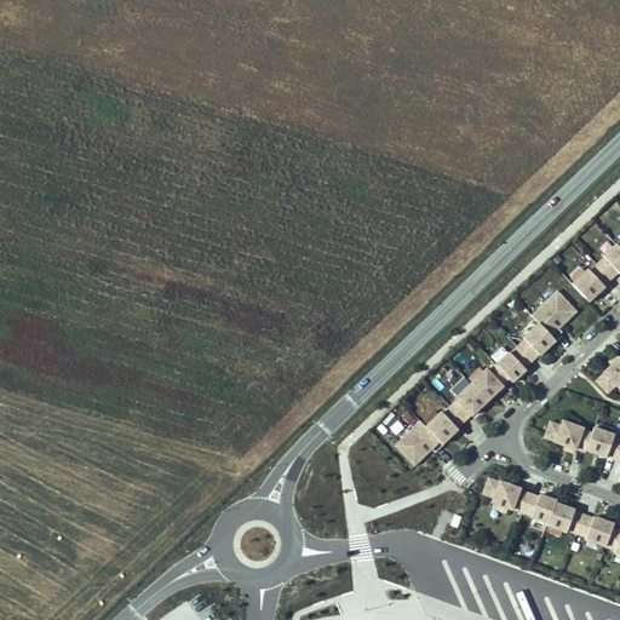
[(587,270),(572,285),(589,302),(604,287),(603,286),(619,273),(619,274),(619,273),(619,245),(618,247),(615,245),(603,257),(604,258),(590,271),(587,270)]
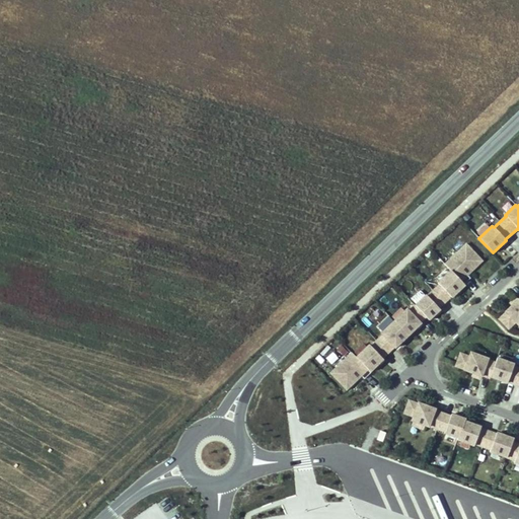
[(330,373),(347,390),(361,376),(365,379),(371,373),(370,372),(383,359),(382,359),(394,347),(395,348),(421,323),(420,322),(426,316),(430,320),(440,309),(439,308),(450,297),(451,298),(464,285),(460,281),(482,261),(466,244),(444,265),(450,271),(437,283),(439,285),(427,296),(426,295),(415,305),(415,304),(409,310),(406,308),(381,334),(382,335),(371,346),(369,345),(356,358),(352,353),(330,373)]
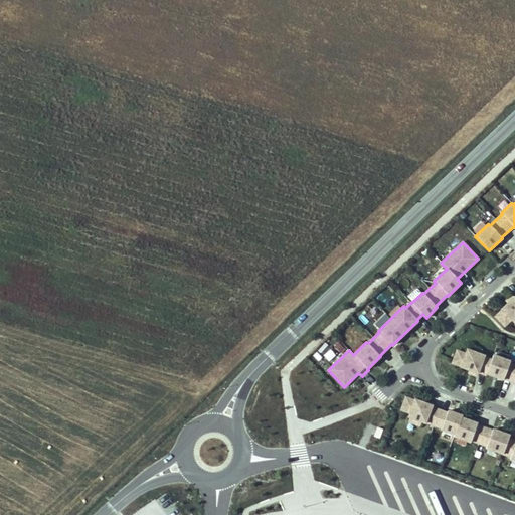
[(502,310),(495,317),(504,327),(511,320),(514,323),(514,322),(514,297),(501,310),(502,310)]
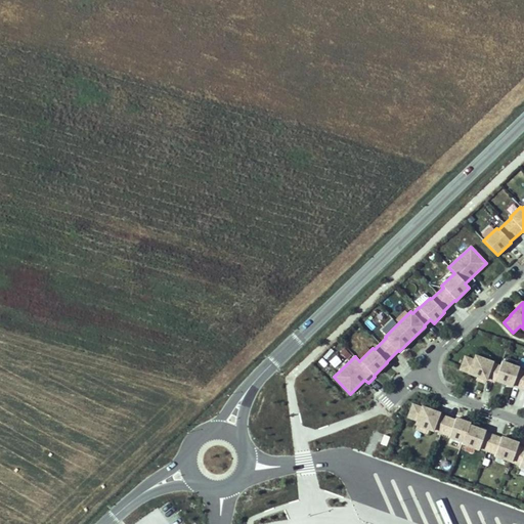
[(345,360),(351,354),(344,347),(338,353),(345,360)]
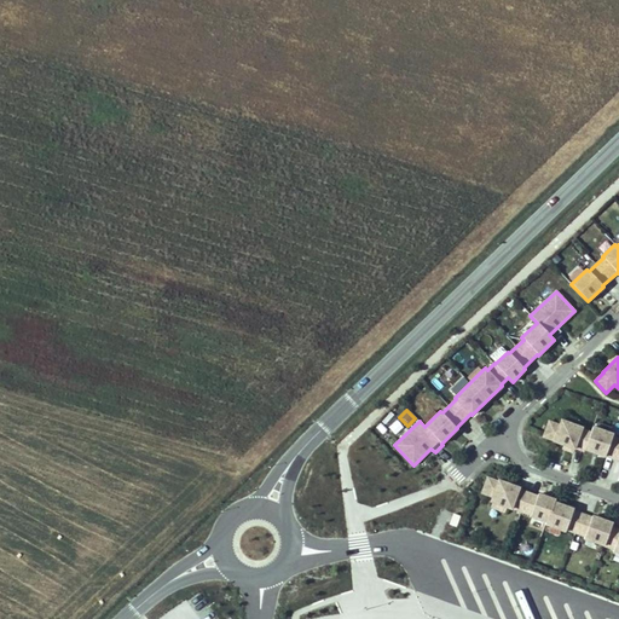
[(561,421),(560,426),(549,422),(543,437),(554,441),(574,449),(574,447),(584,451),(585,450),(605,457),(605,456),(618,460),(618,439),(612,437),(613,434),(593,428),(591,433),(582,429),(582,428),(561,421)]
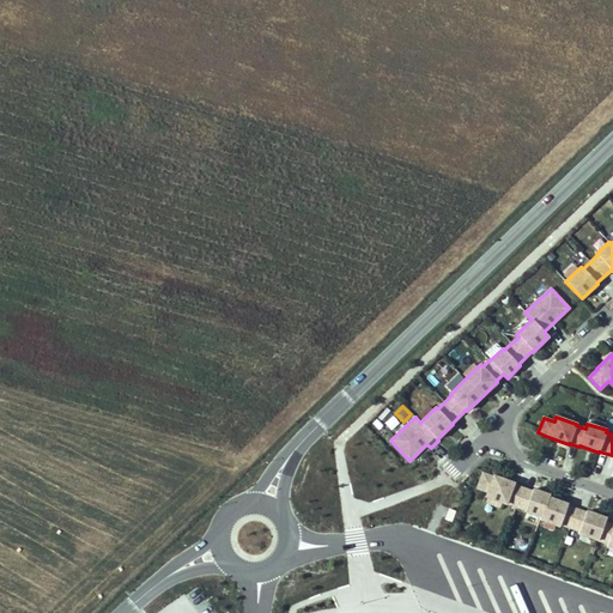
[(483,473),(477,489),(487,492),(486,497),(505,504),(507,503),(525,510),(525,511),(541,517),(540,520),(559,527),(560,525),(580,532),(578,533),(607,544),(607,545),(612,547),(612,525),(605,522),(607,519),(587,511),(586,513),(568,507),(568,504),(548,497),(550,496),(533,489),(532,491),(514,484),(514,483),(493,475),(493,477),(483,473)]
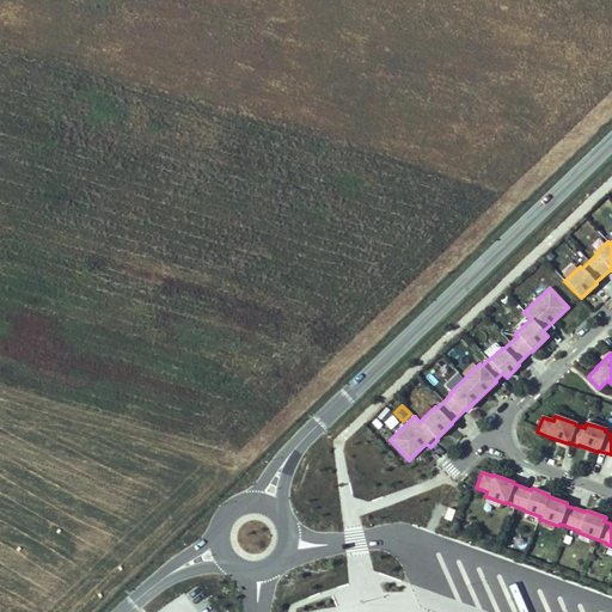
All buildings are outlined.
